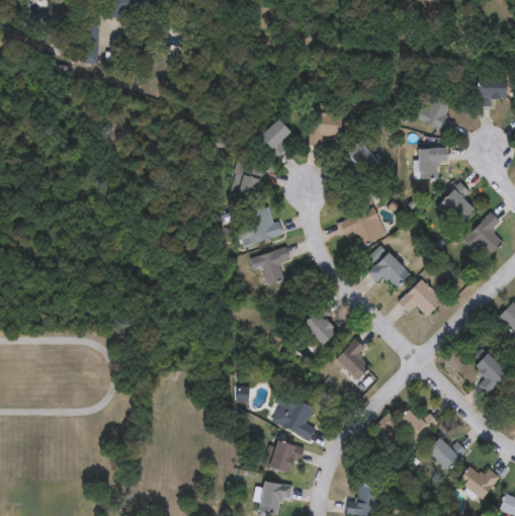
[(145,0),(145,12),(114,13),(113,0),(145,0)]
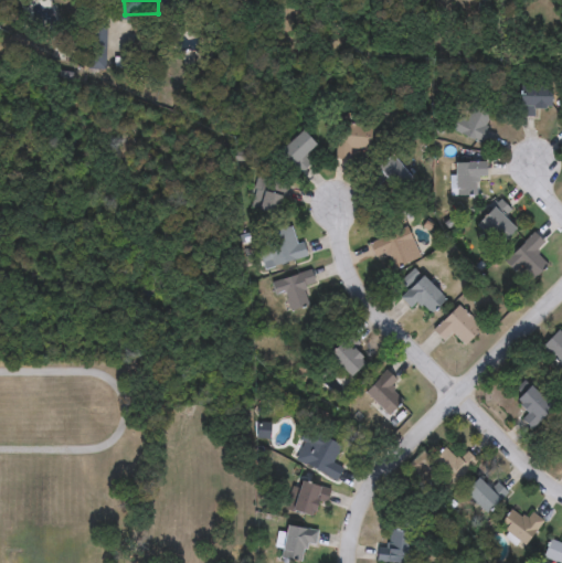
[(110,67),(93,67),(93,19),(110,19),(110,67)]
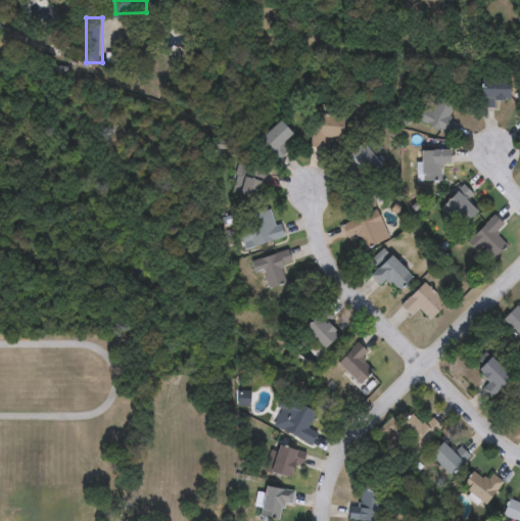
[(511,102),(480,102),(480,79),(511,79),(511,102)]
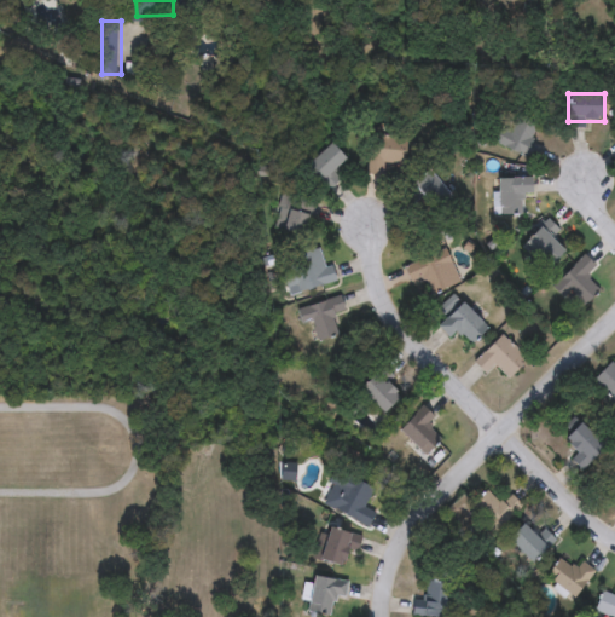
[(543,145),(535,161),(494,140),(502,125),(512,130),(520,114),(540,124),(532,140),(543,145)]
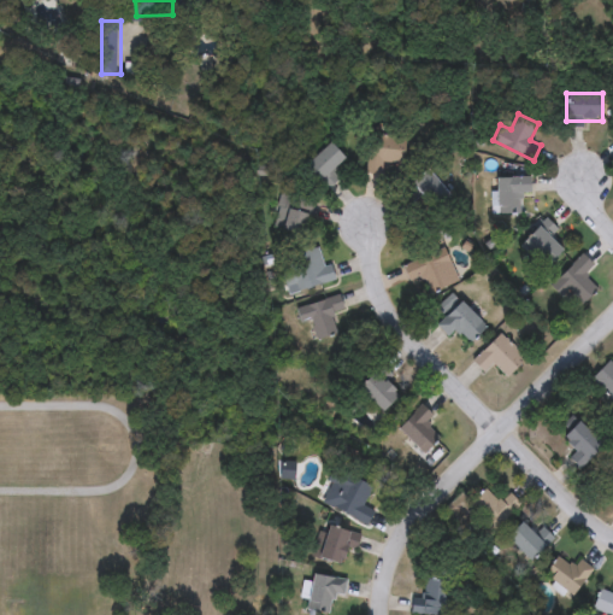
[(382,175),(365,173),(369,133),(406,138),(404,163),(383,160),(382,175)]
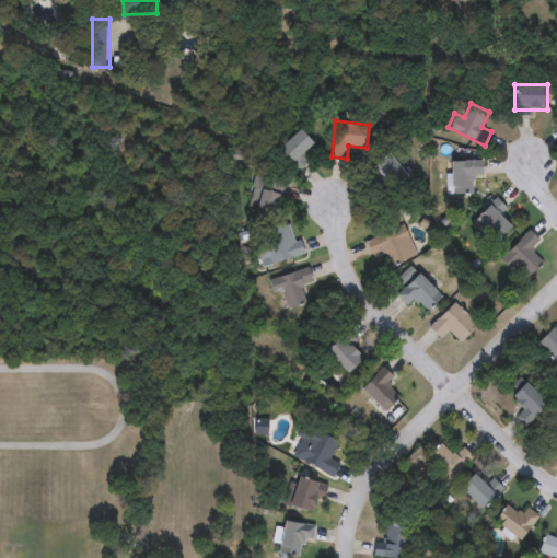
[(314,144),(290,169),(275,153),(299,129),(314,144)]
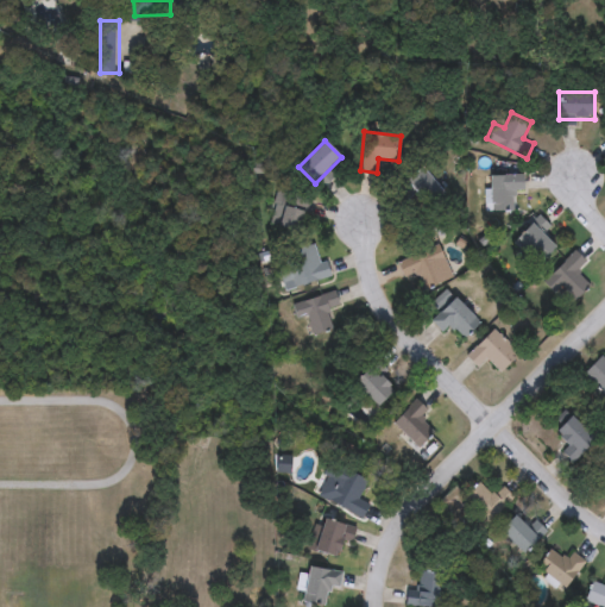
[(446,191),(430,206),(405,181),(421,166),(446,191)]
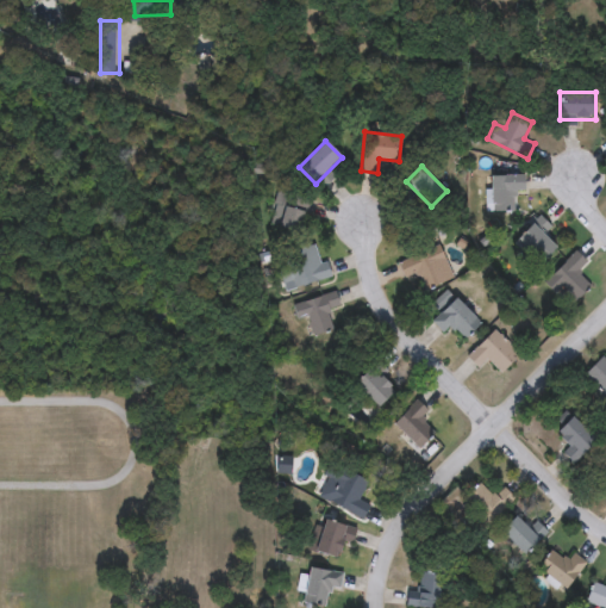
[(492,175),(526,175),(526,191),(516,191),(516,211),(492,211),(492,175)]
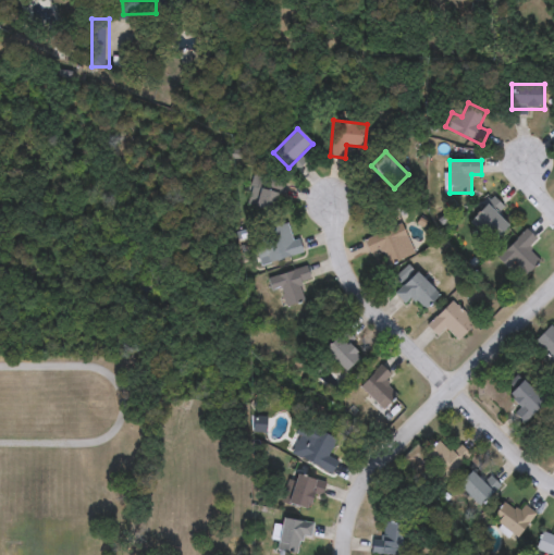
[(509,224),(492,242),(470,221),(494,196),(504,206),(499,212),(509,224)]
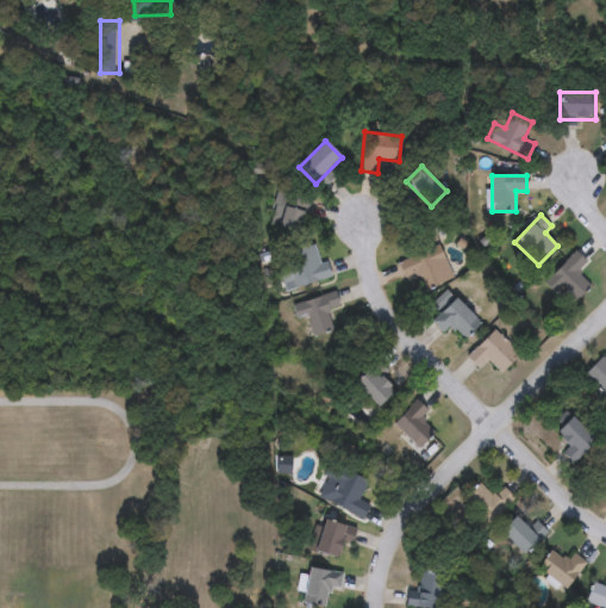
[(399,261),(443,244),(456,278),(426,289),(420,272),(405,277),(399,261)]
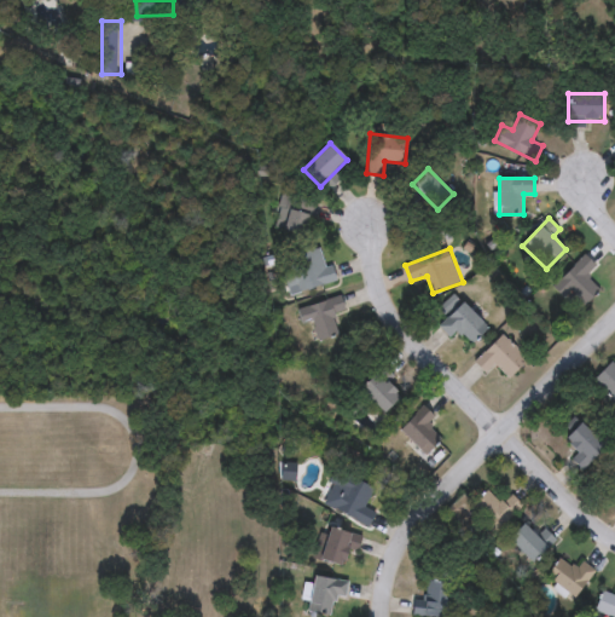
[(323,267),(336,264),(341,280),(295,293),(285,259),(317,249),(323,267)]
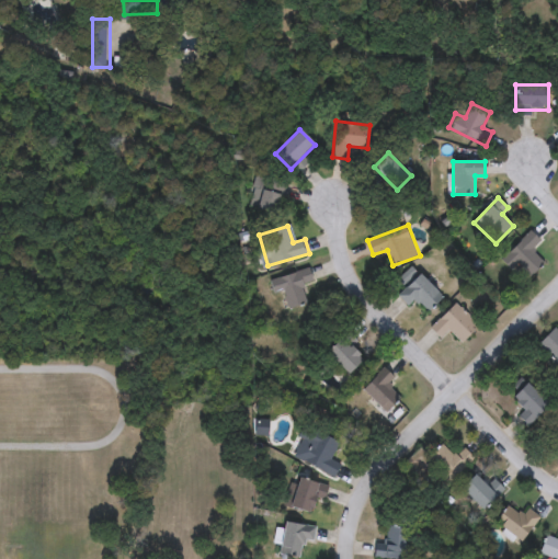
[(547,261),(531,277),(520,265),(513,271),(502,259),(533,229),(543,240),(534,248),(547,261)]
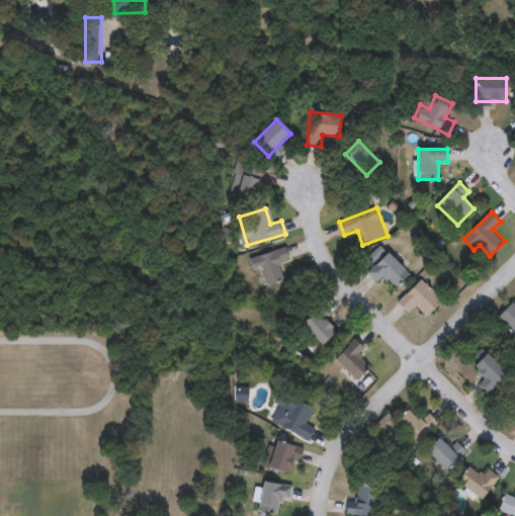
[(398,287),(385,275),(379,282),(368,271),(375,264),(368,257),(381,245),(411,274),(398,287)]
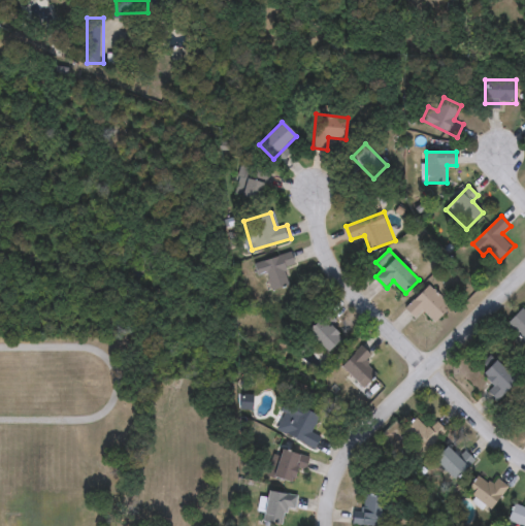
[(291,284),(273,290),(268,273),(259,276),(255,262),(294,252),(297,263),(287,267),(291,284)]
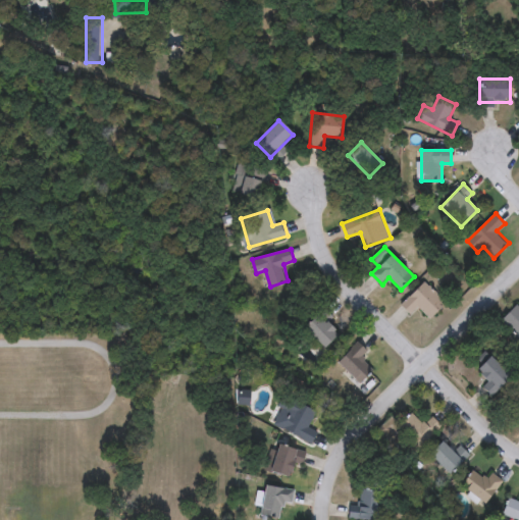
[(425,280),(448,303),(432,318),(419,306),(411,314),(402,304),(425,280)]
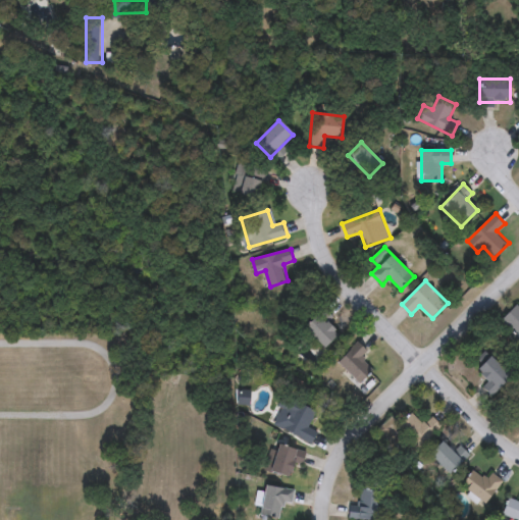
[(518,335),(503,320),(517,304),(518,305),(518,335)]
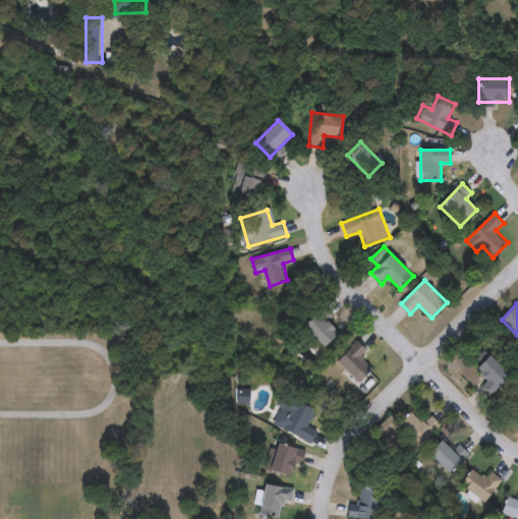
[(323,347),(302,325),(318,311),(337,333),(323,347)]
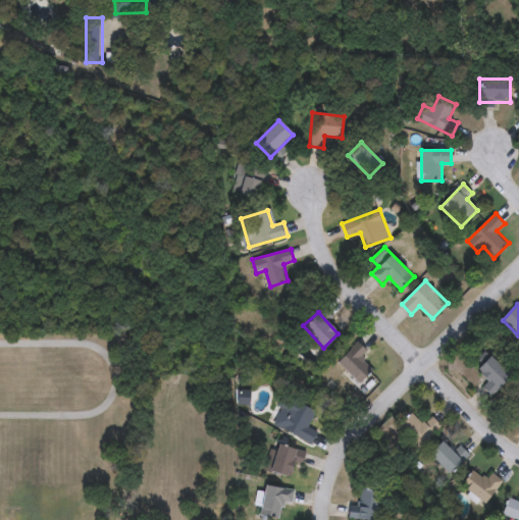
[(370,352),(367,354),(378,365),(359,384),(336,361),(358,340),(370,352)]
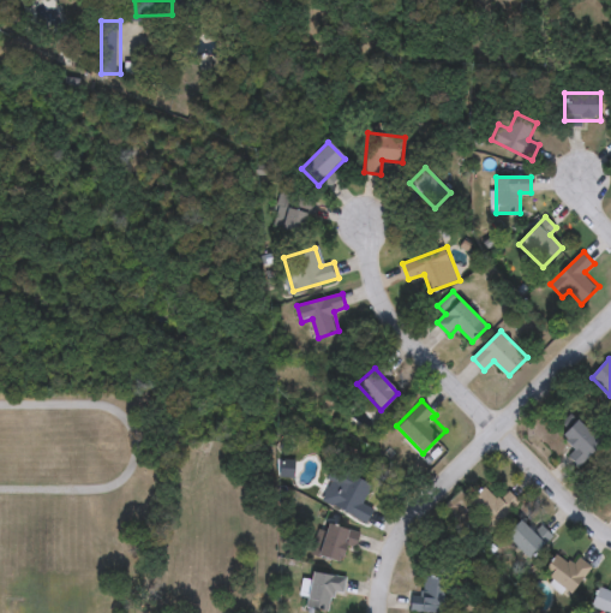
[(603,444),(585,462),(559,436),(577,418),(603,444)]
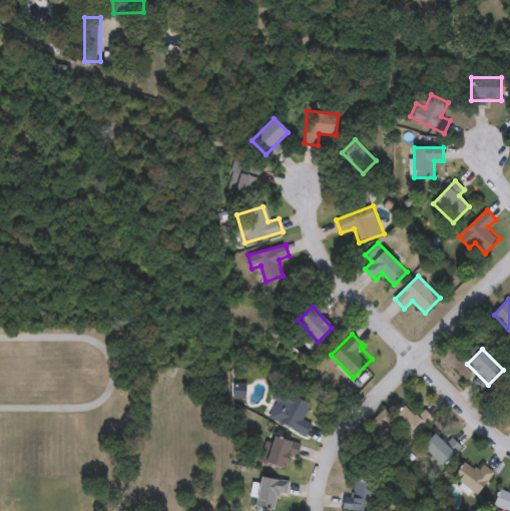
[(268,417),(282,388),(311,403),(303,420),(312,424),(307,435),(268,417)]
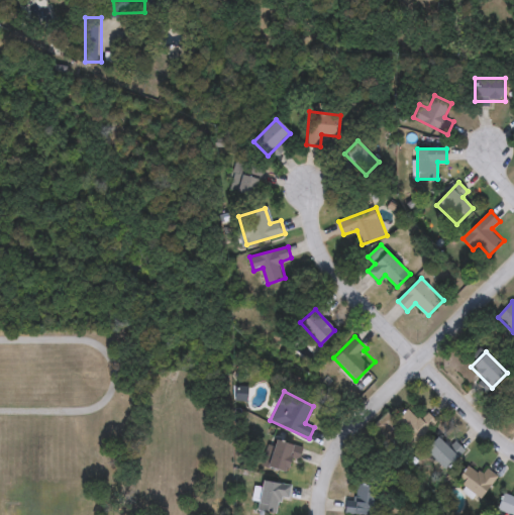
[(430,412),(439,421),(407,452),(395,440),(403,432),(394,423),(409,408),(421,420),(430,412)]
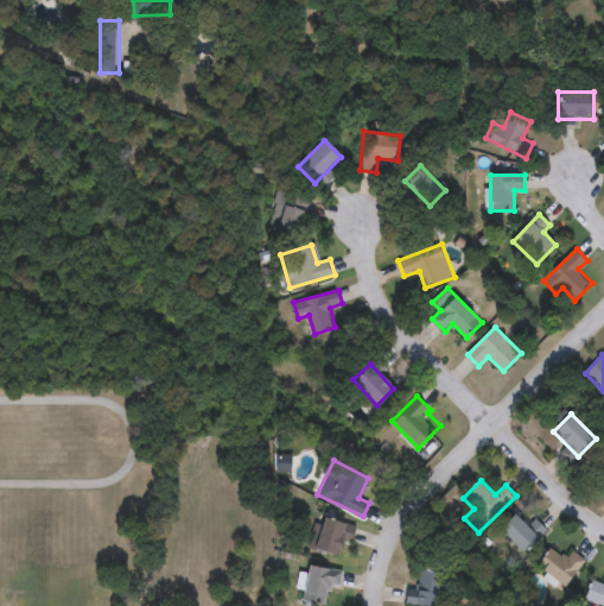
[(526,553),(501,529),(523,505),(548,530),(526,553)]
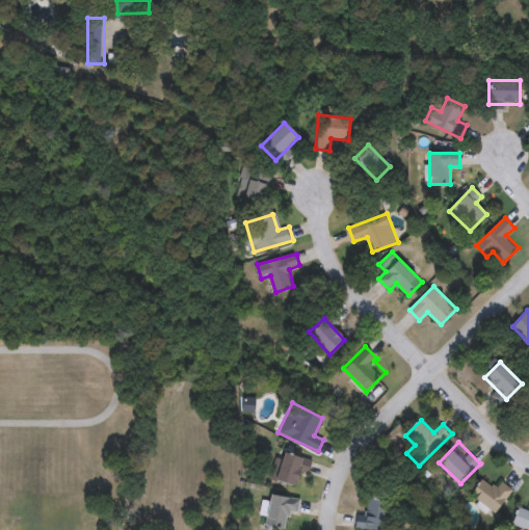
[(276,480),(285,452),(312,459),(302,488),(276,480)]
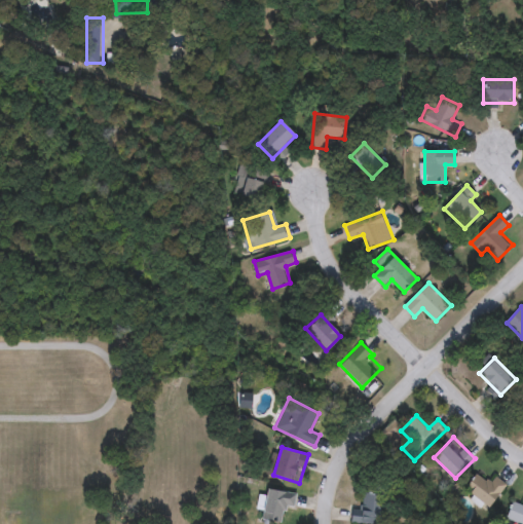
[(499,474),(510,487),(484,507),(467,484),(480,475),(486,484),(499,474)]
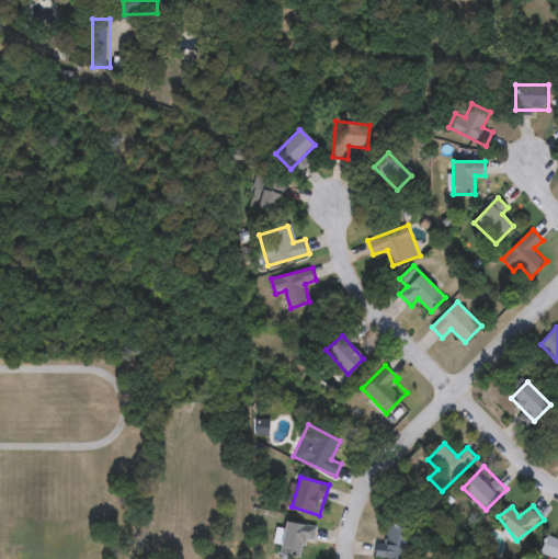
[(318,525),(316,544),(305,542),(303,557),(282,554),(286,521),(318,525)]
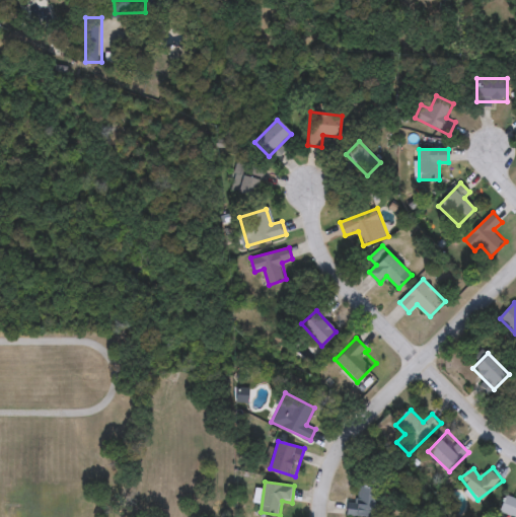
[(347,516),(347,505),(358,505),(358,486),(376,486),(376,516),(347,516)]
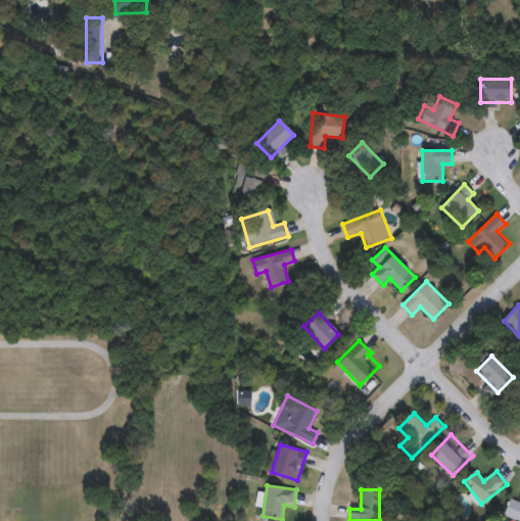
[(511,498),(519,501),(519,520),(516,520),(505,517),(511,498)]
